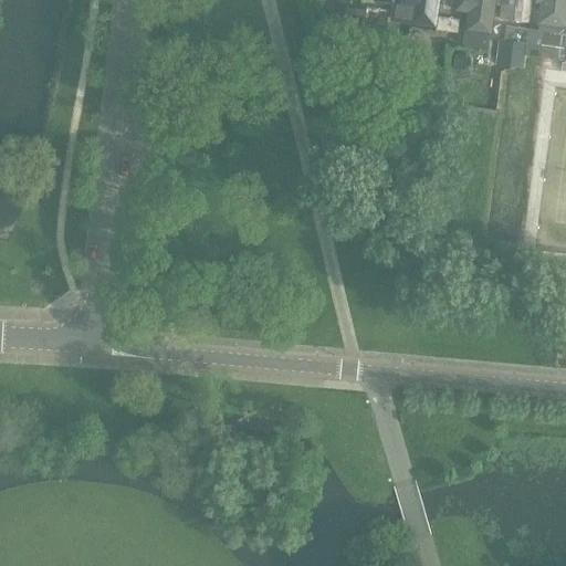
[(437,0),(392,0),(391,9),(436,14),(437,0)]
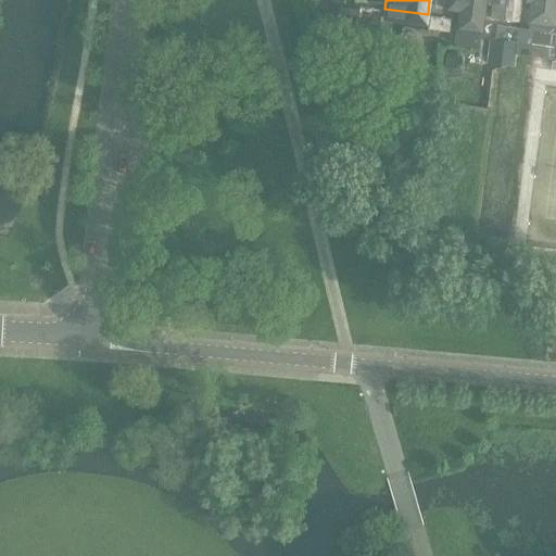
[(457,34),(481,38),(485,0),(447,0),(446,14),(459,16),(457,34)]
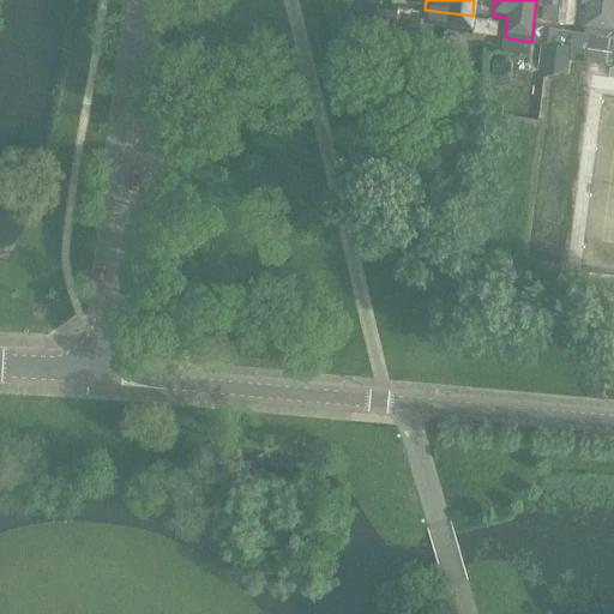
[(573,28),(577,0),(558,0),(555,25),(573,28)]
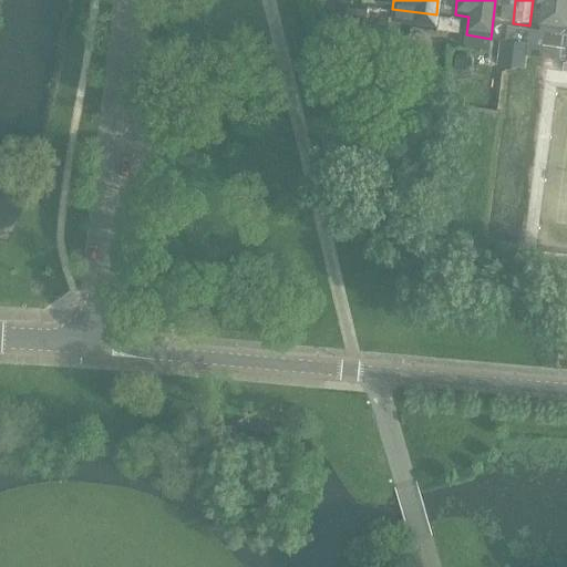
[(566,35),(566,33),(566,0),(533,0),(529,26),(529,30),(545,32),(566,35)]
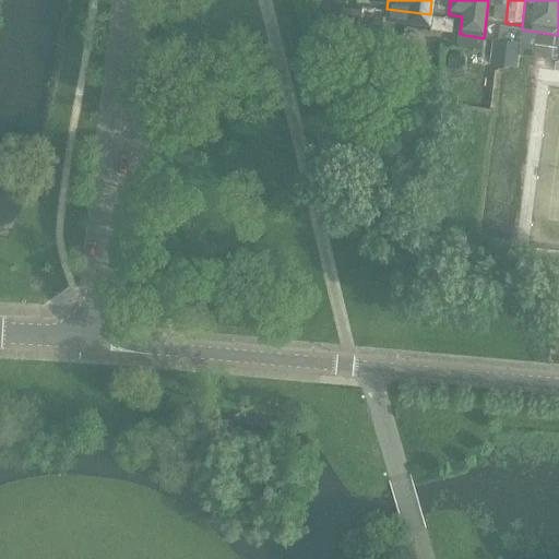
[(382,24),(384,11),(363,8),(361,11),(341,9),(337,33),(360,35),(361,21),(382,24)]
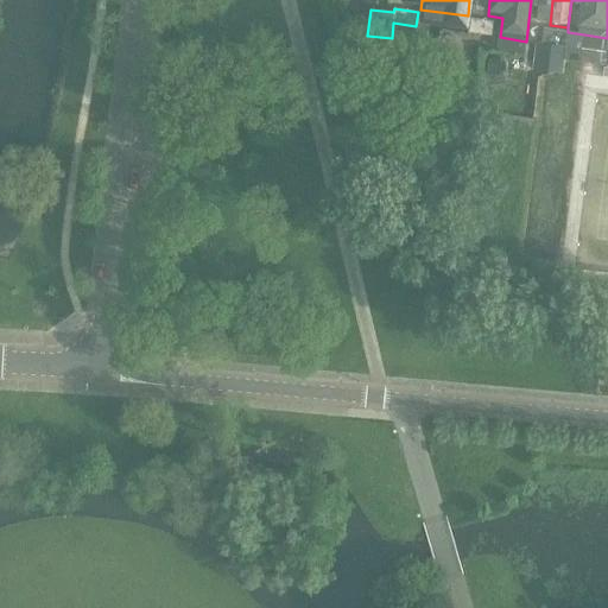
[(470,19),(468,33),(492,36),(494,21),(470,19)]
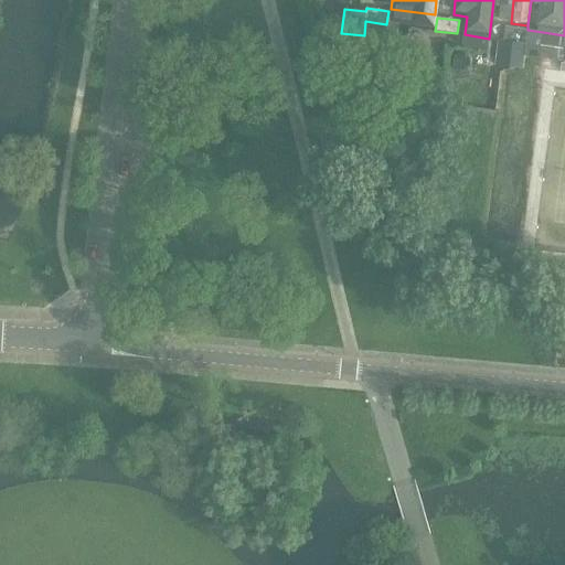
[(505,27),(504,41),(526,43),(528,30),(505,27)]
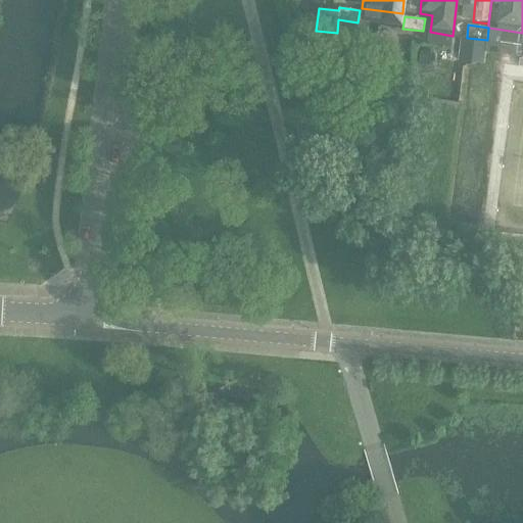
[(503,30),(501,42),(521,45),(522,33),(503,30)]
